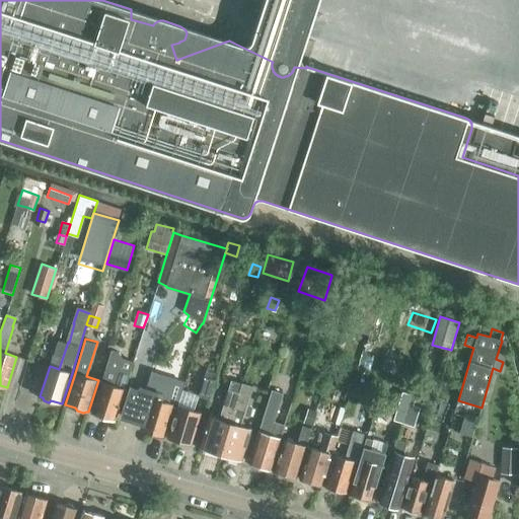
[(112,350),(109,358),(102,381),(92,413),(101,416),(103,419),(109,421),(114,420),(115,420),(125,388),(114,385),(123,358),(119,352),(112,350)]
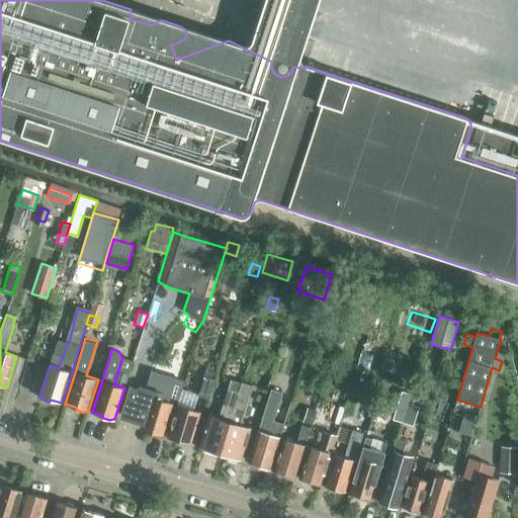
[(216,379),(214,379),(217,371),(207,368),(203,376),(198,396),(209,399),(216,379)]
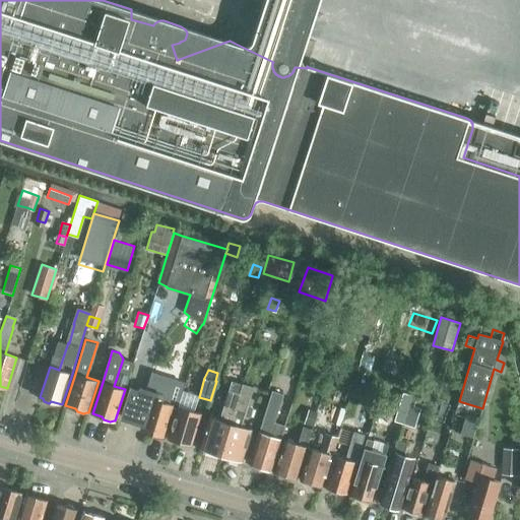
[(219,456),(219,454),(220,454),(243,384),(242,384),(232,382),(230,391),(229,390),(219,419),(209,416),(199,447),(203,449),(202,451),(219,456)]
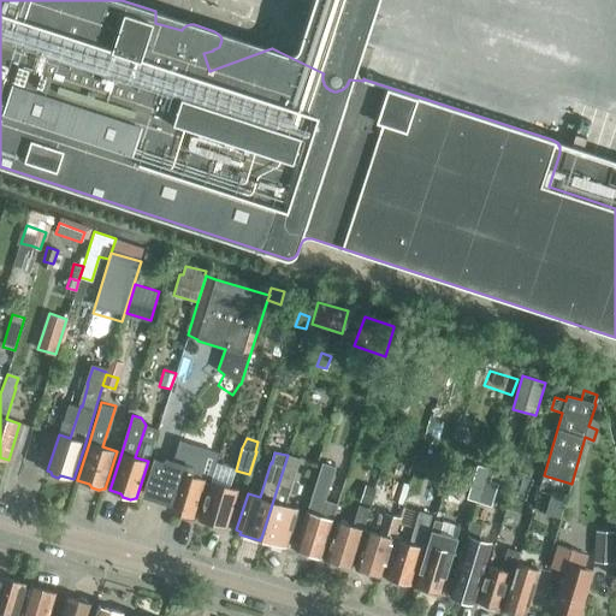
[(282,548),(283,545),(286,546),(298,509),(288,505),(300,458),(288,455),(261,538),(264,539),(262,542),(282,548)]
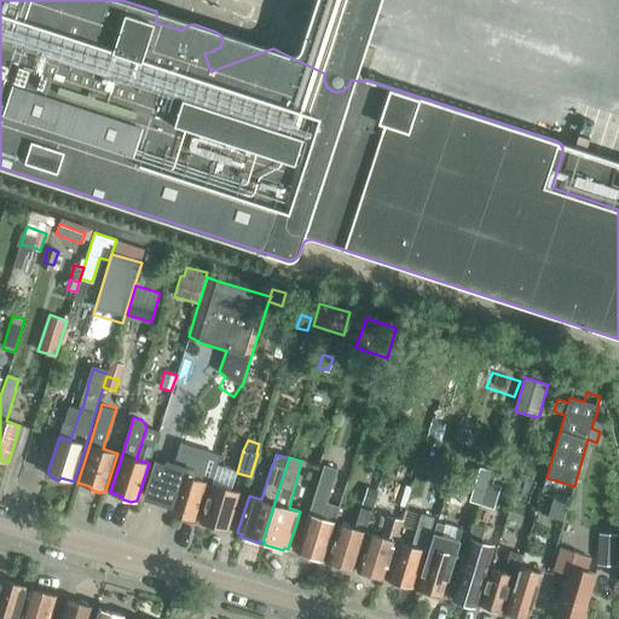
[(195,520),(207,482),(212,484),(218,466),(198,460),(192,478),(152,466),(144,493),(171,502),(167,512),(195,520)]
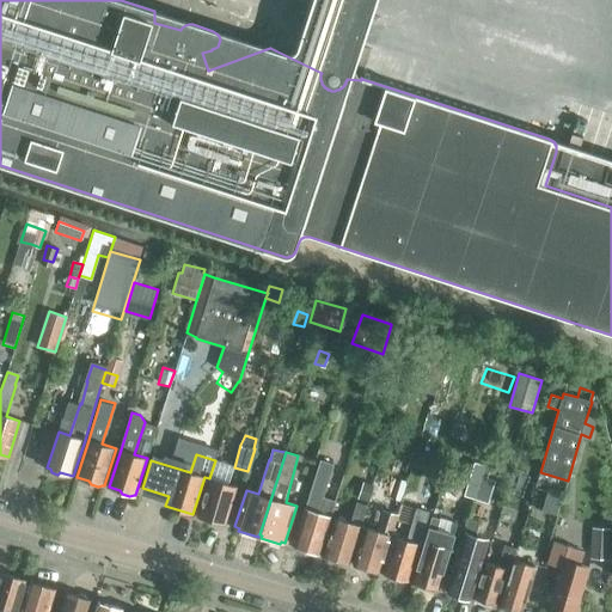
[(429,470),(442,475),(447,460),(433,457),(429,470)]
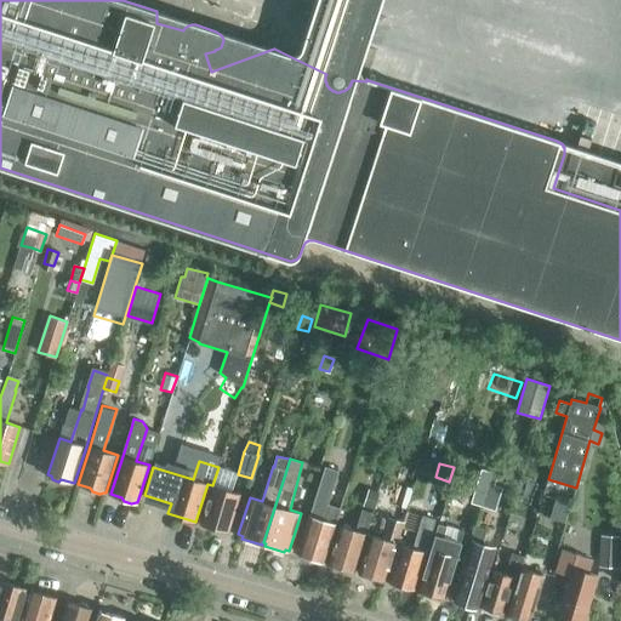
[(221,466),(217,482),(234,486),(238,469),(221,466)]
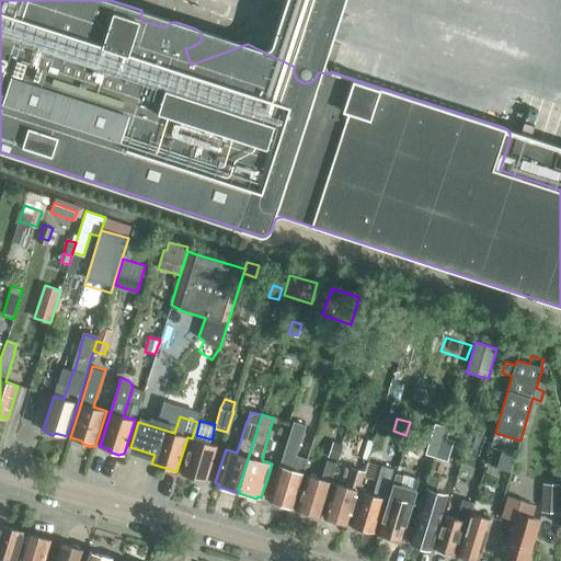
[(302,473),(304,474),(308,459),(297,456),(306,425),(295,422),(270,501),(292,507),(302,473)]
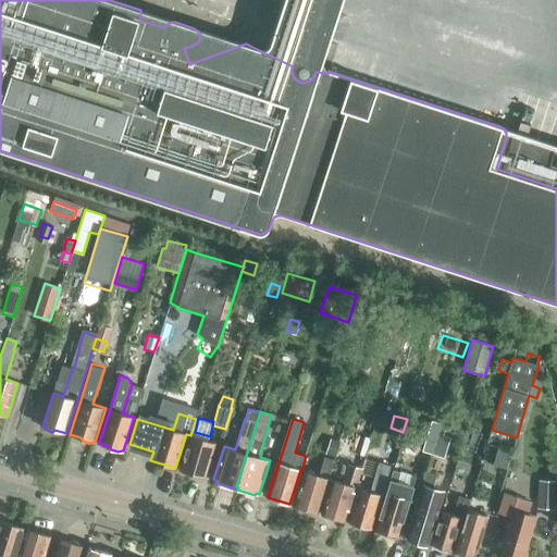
[(441,425),(431,422),(422,453),(432,455),(436,440),(441,425)]
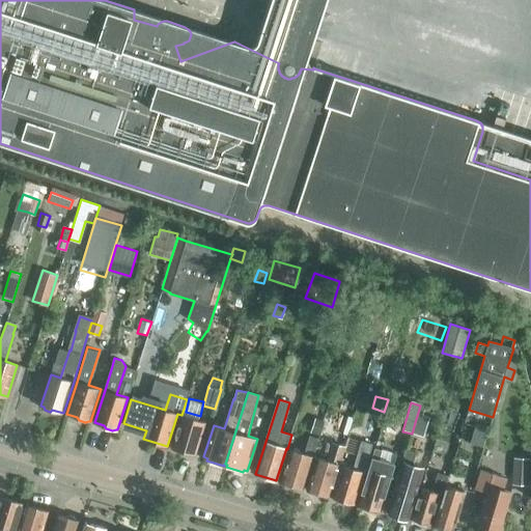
[(423,438),(429,417),(422,415),(425,407),(420,406),(416,419),(412,434),(423,438)]
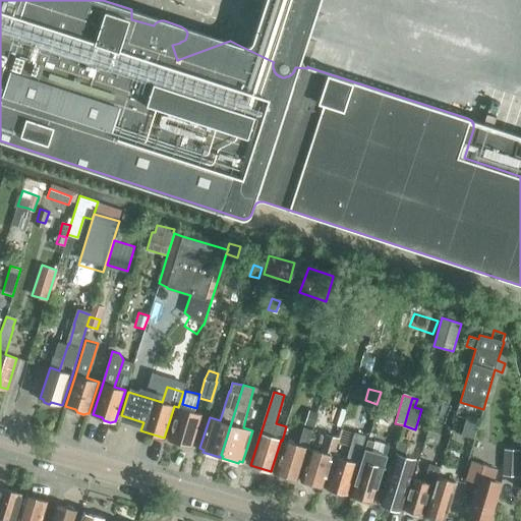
[(469,416),(468,416),(470,409),(458,406),(456,412),(450,432),(463,437),(469,416)]
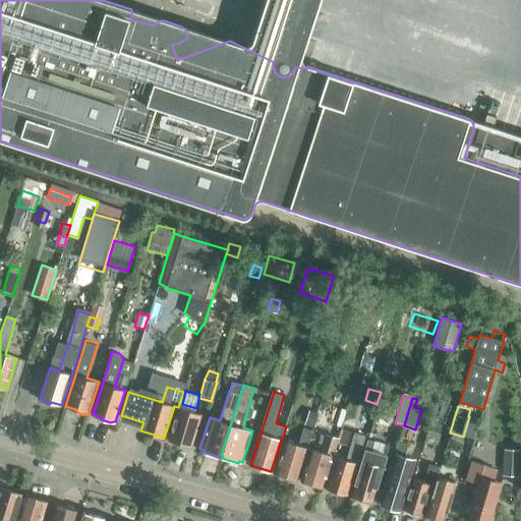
[(201,414),(178,407),(168,439),(191,446),(201,414)]
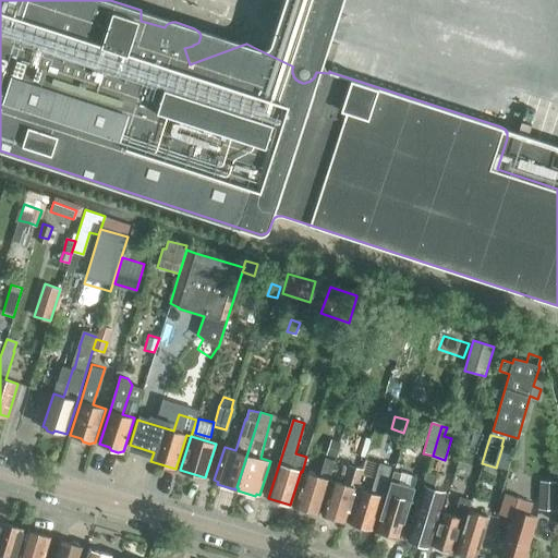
[(340,441),(331,439),(327,453),(336,457),(340,441)]
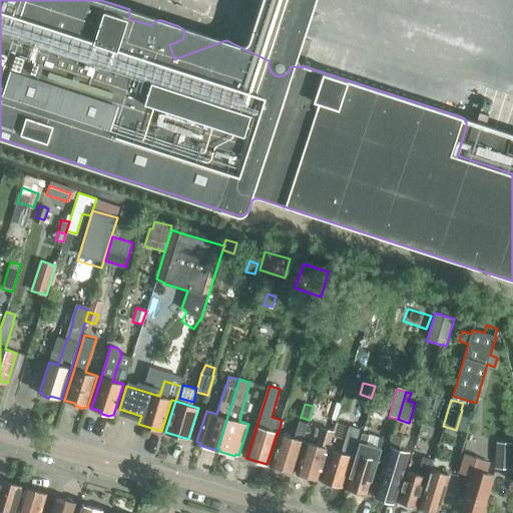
[(292,472),(308,423),(300,421),(294,439),(281,435),(272,465),(276,466),(277,468),(281,470),(283,469),(292,472)]
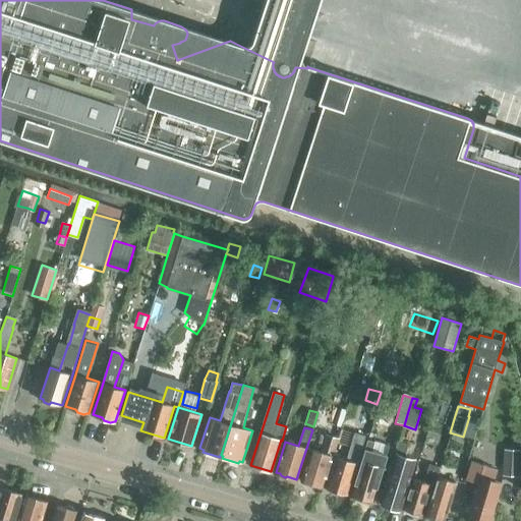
[(335,493),(338,491),(346,494),(364,437),(354,432),(346,460),(335,457),(326,487),(330,488),(331,491),(335,493)]
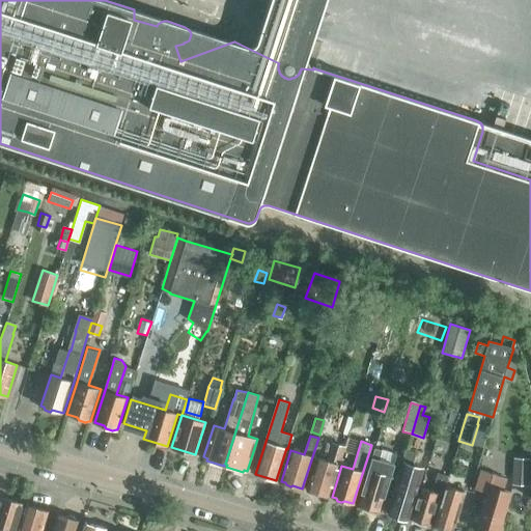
[(338,464),(340,465),(345,446),(332,442),(327,460),(316,457),(307,490),(311,491),(312,493),(316,495),(318,493),(328,496),(338,464)]
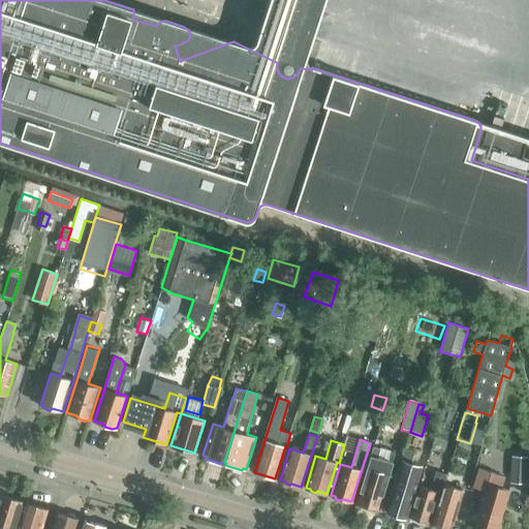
[(380,452),(372,448),(356,502),(365,505),(364,507),(375,510),(375,508),(378,509),(393,462),(378,458),(380,452)]
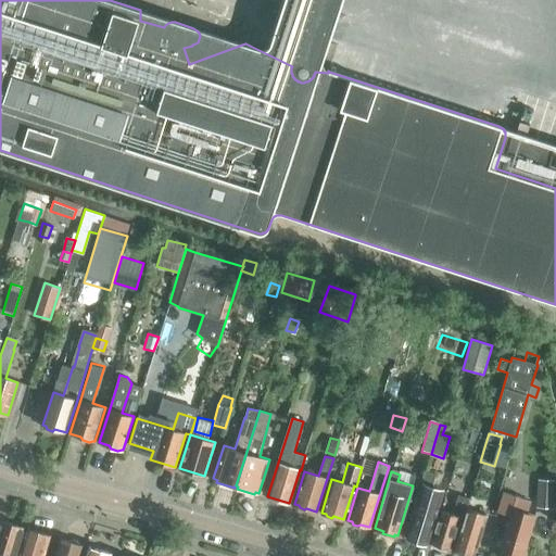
[(433,487),(437,475),(428,472),(420,496),(407,539),(427,544),(443,490),(433,487)]
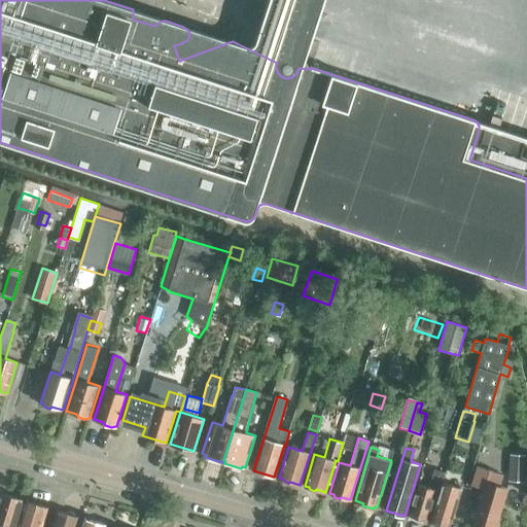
[(524,482),(525,455),(511,454),(510,481),(524,482)]
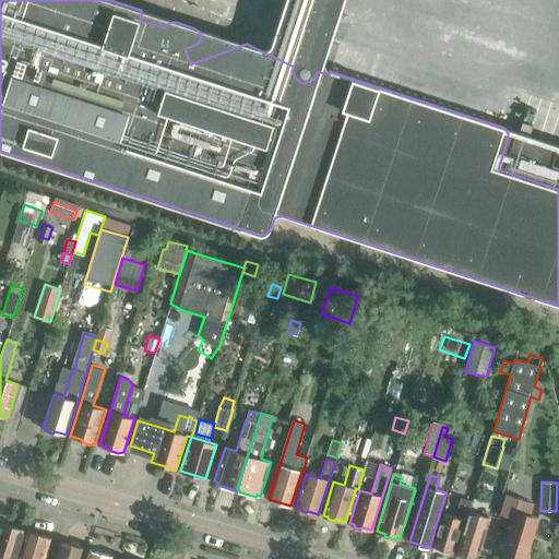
[(506,495),(506,496),(500,514),(512,519),(501,558),(524,558),(537,518),(530,515),(534,503),(506,495)]
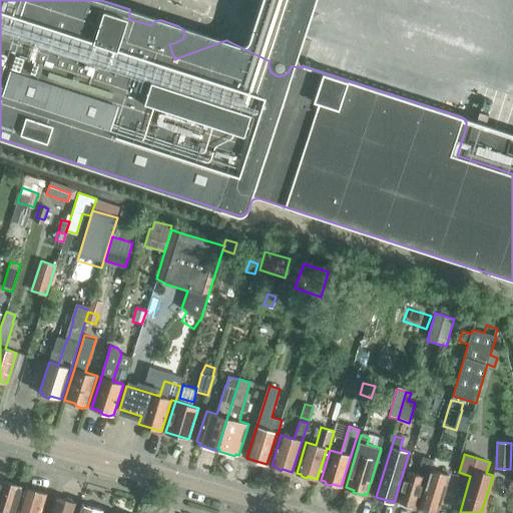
[(424,479),(426,479),(428,480),(430,469),(433,460),(423,457),(418,474),(407,471),(398,503),(415,508),(424,479)]
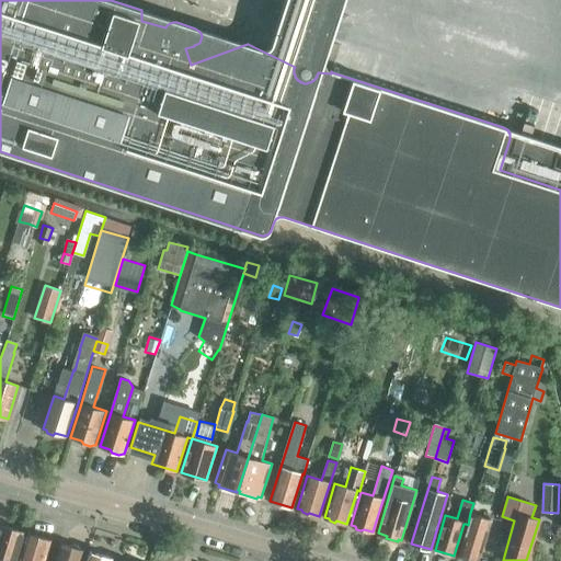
[(470,513),(468,525),(458,556),(462,557),(461,560),(465,560),(474,560),(476,560),(477,560),(478,560),(490,519),(470,513)]
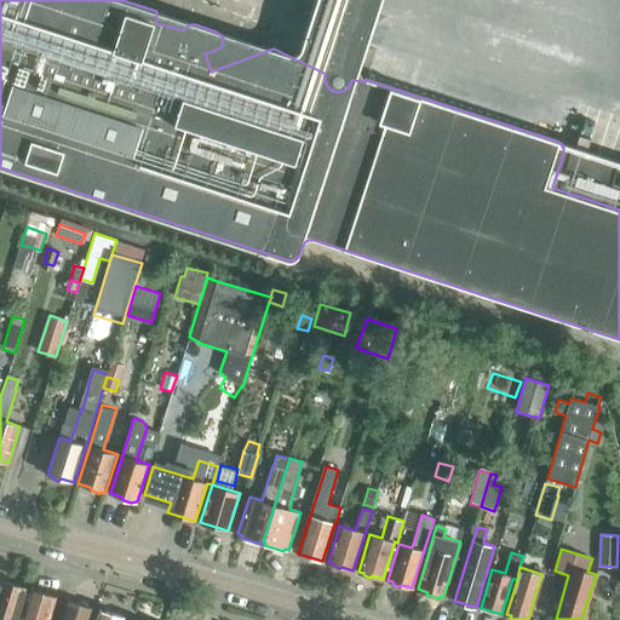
[(0,619),(1,619),(16,619),(27,587),(0,579),(0,580),(0,619)]
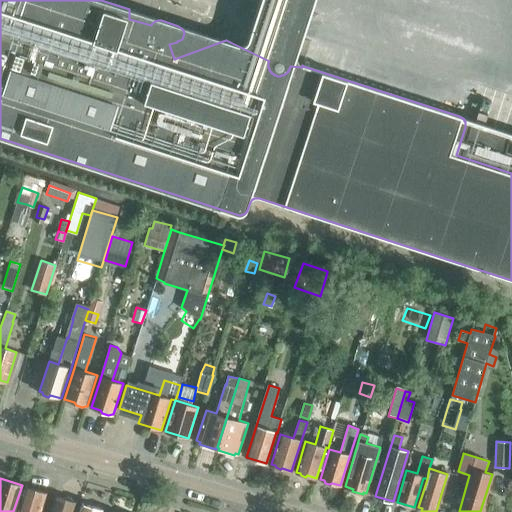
[(41,511),(48,493),(26,486),(17,511),(41,511)]
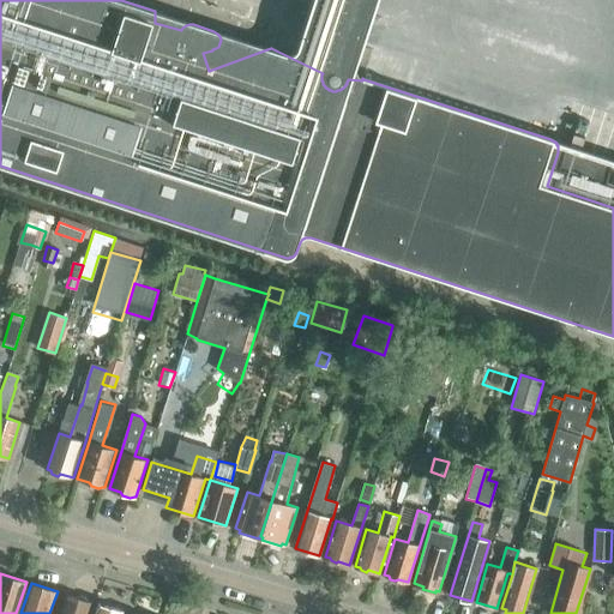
[(67,595),(61,613),(88,613),(92,602),(88,601),(86,597),(80,596),(78,597),(67,595)]
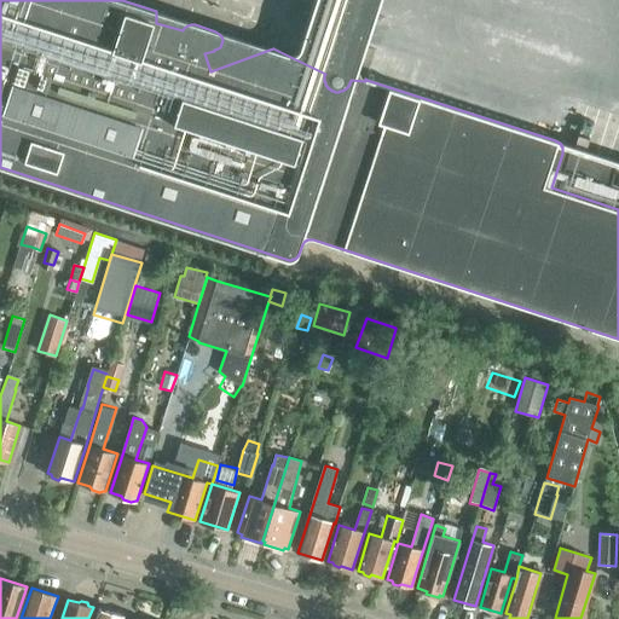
[(96,618),(123,618),(125,617),(99,608),(96,618)]
